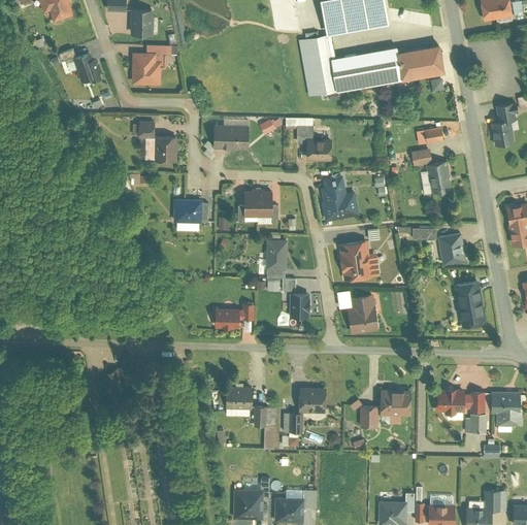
[(51,13),(54,23),(72,18),(66,0),(36,0),(42,17),(51,13)]
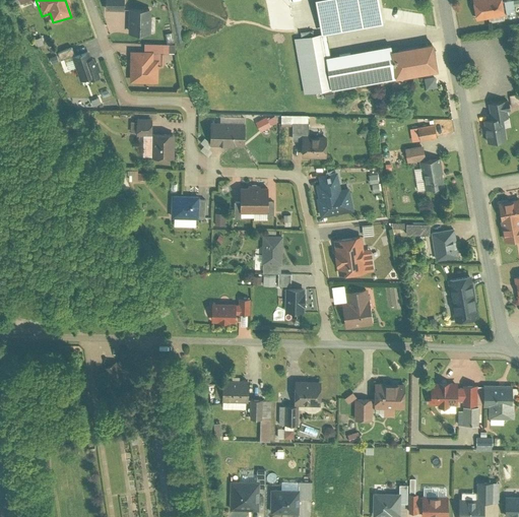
[(102,0),(102,11),(121,11),(121,0),(102,0)]
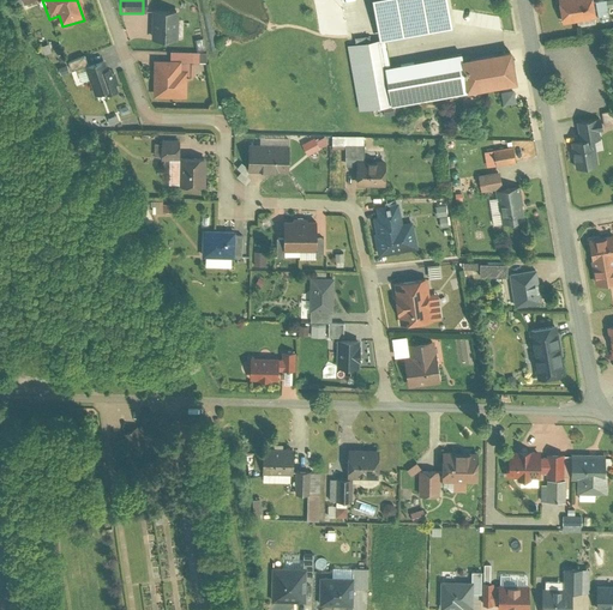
[(467,92),(461,61),(460,55),(389,68),(385,40),(452,28),(446,0),(371,0),(379,41),(347,47),(359,112),(467,92)]
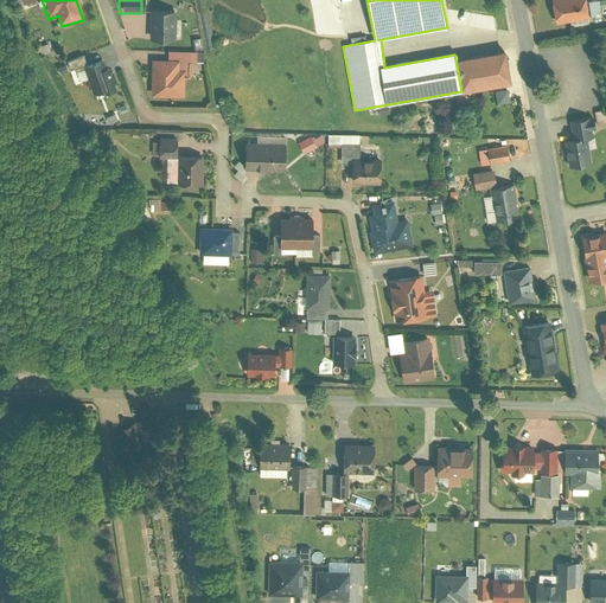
[(550,0),(556,27),(591,21),(587,0),(550,0)]
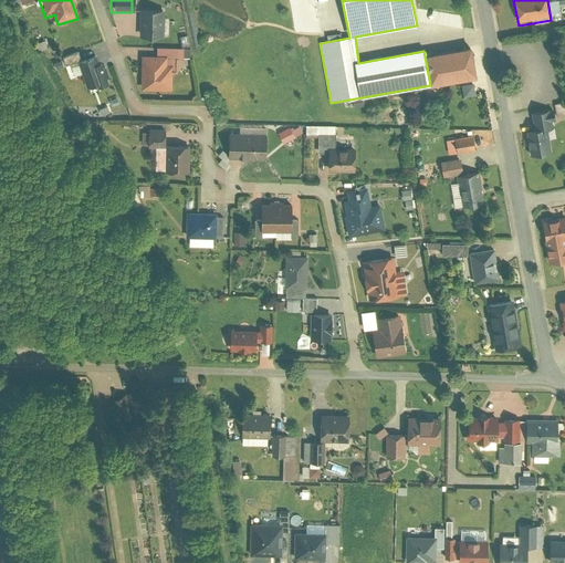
[(564,6),(564,1),(550,2),(551,17),(561,16),(560,7),(564,6)]
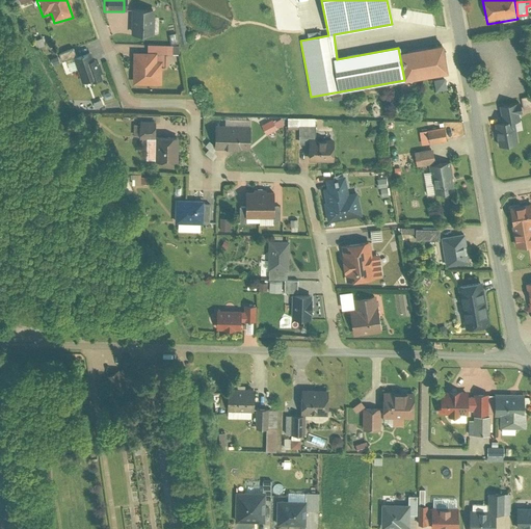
[(128,36),(153,36),(153,14),(128,12),(128,36)]
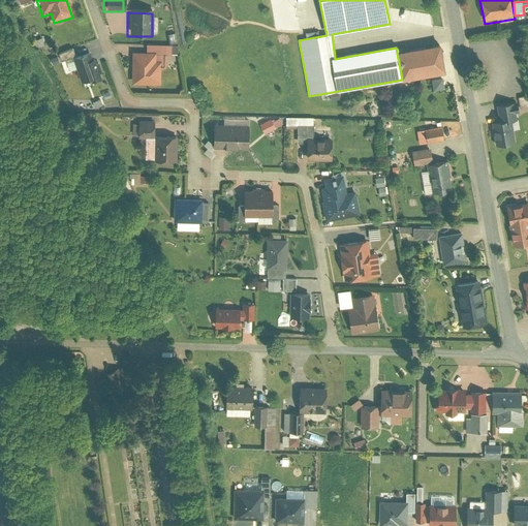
[(443,72),(439,45),(397,53),(402,80),(443,72)]
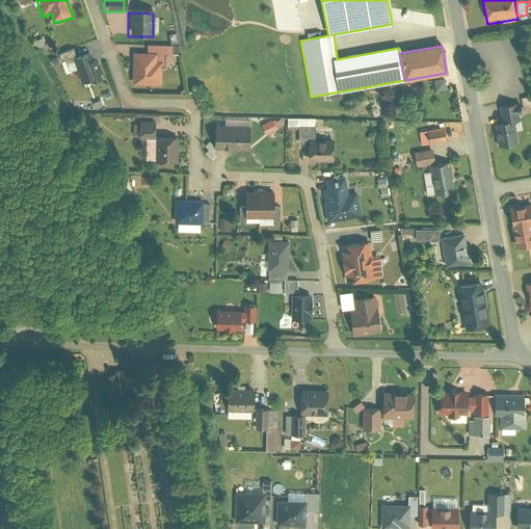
[(132,85),(161,86),(161,67),(167,67),(167,57),(174,57),(174,47),(145,47),(145,52),(133,52),(132,85)]
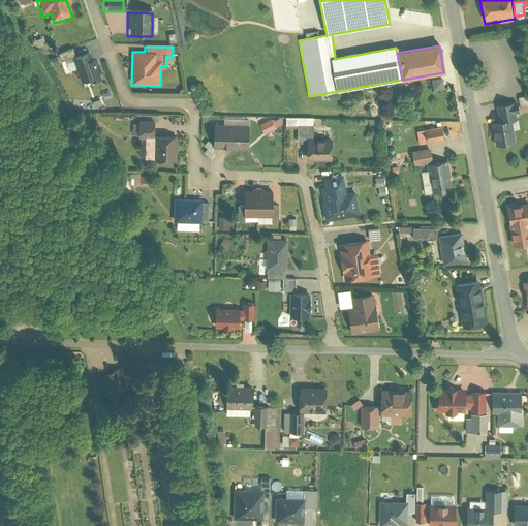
[(69,61),(82,88),(101,79),(89,52),(69,61)]
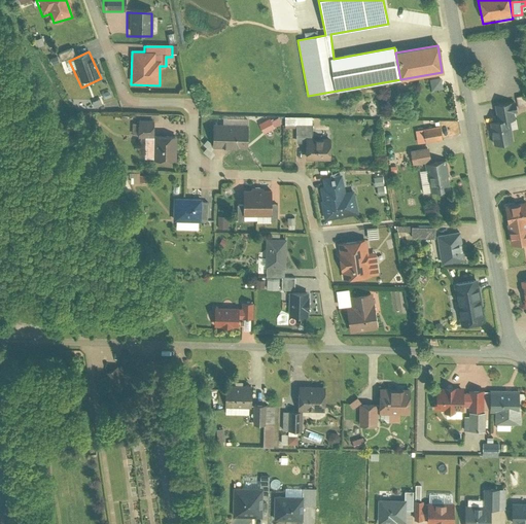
[(442,79),(430,80),(431,91),(443,90),(442,79)]
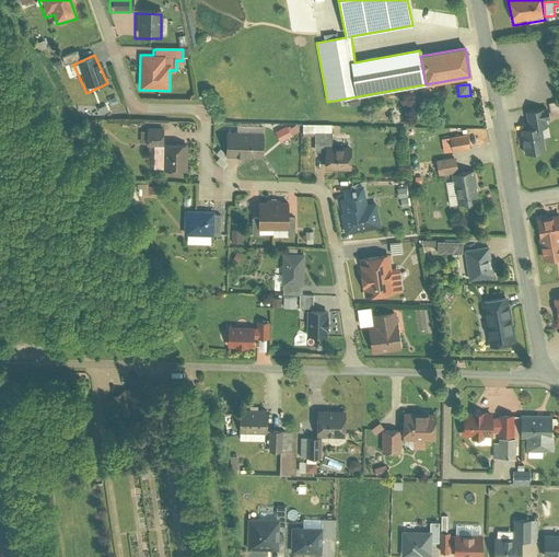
[(537,99),(538,108),(550,106),(548,96),(537,99)]
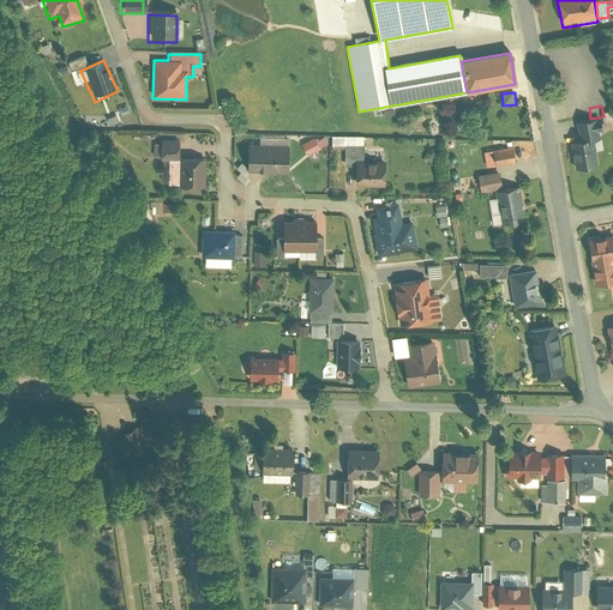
[(382,110),(383,120),(397,118),(396,109),(382,110)]
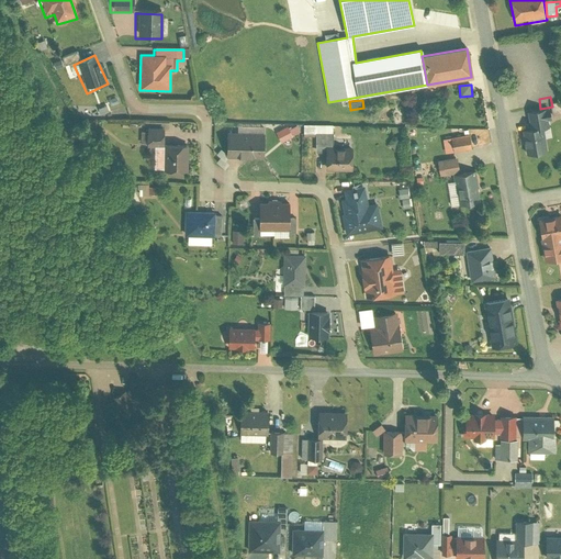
[(517,130),(523,160),(546,156),(539,122),(546,121),(545,114),(526,118),(528,127),(517,130)]
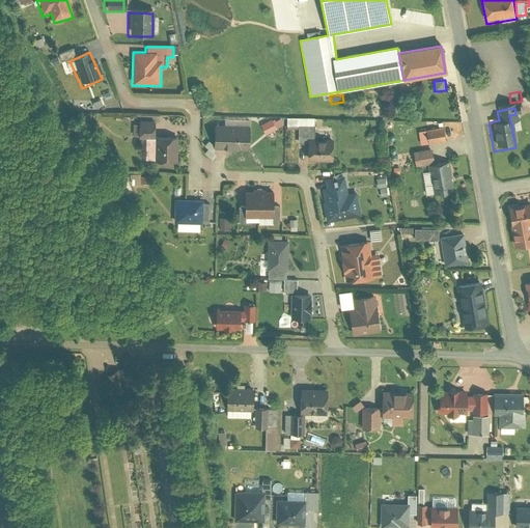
[(265,136),(284,126),(279,117),(260,128),(265,136)]
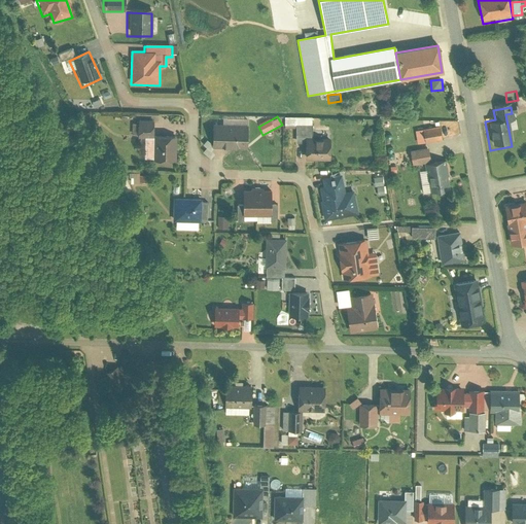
[(305,147),(305,161),(329,162),(330,141),(313,140),(314,119),(284,119),(284,130),(297,130),(296,146),(305,147)]
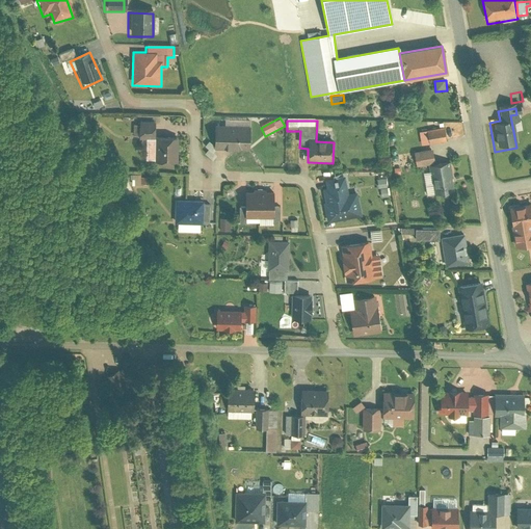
[(213,152),(249,154),(250,124),(224,122),(223,126),(214,126),(213,152)]
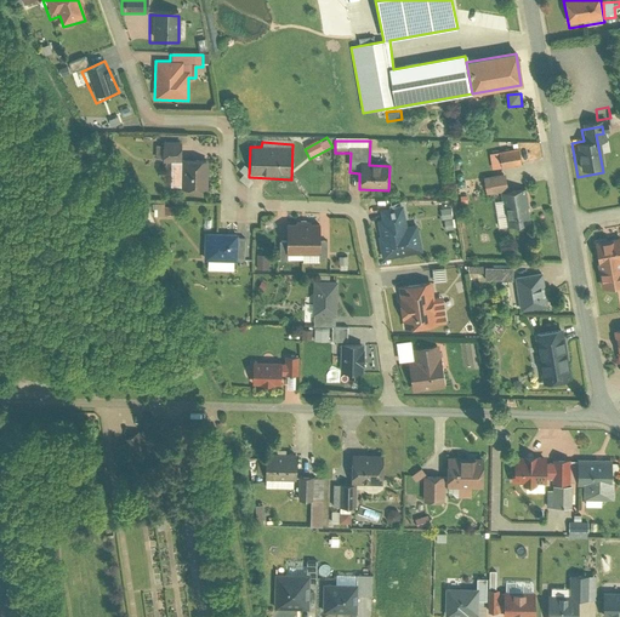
[(172,166),(172,189),(208,190),(208,161),(183,160),(183,147),(161,147),(161,166),(172,166)]
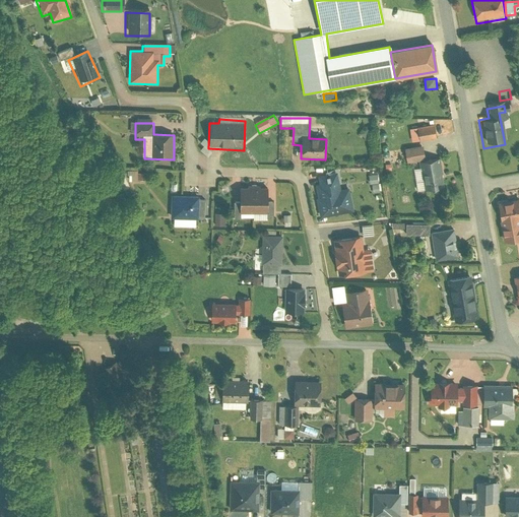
[(415,130),(417,142),(436,139),(433,126),(415,130)]
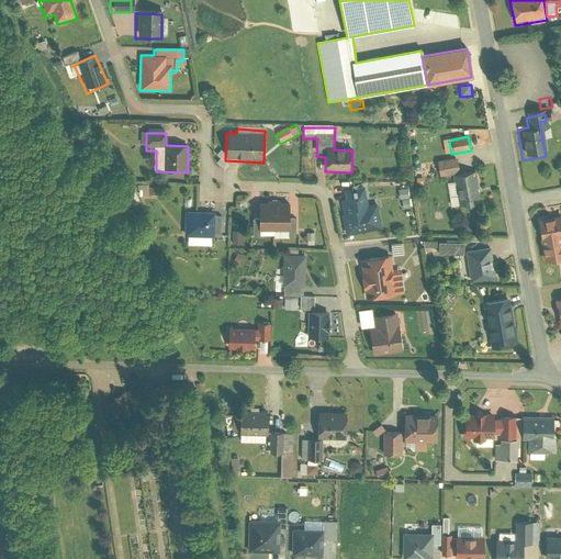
[(444,180),(447,208),(480,203),(474,168),(455,170),(453,165),(452,159),(436,161),(438,178),(448,177),(448,179),(444,180)]
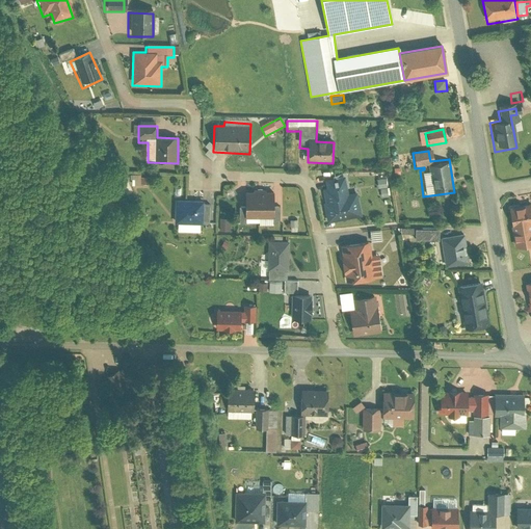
[(325,222),(364,215),(359,192),(351,193),(347,176),(325,180),(326,185),(321,186),(324,200),(321,201),(325,222)]
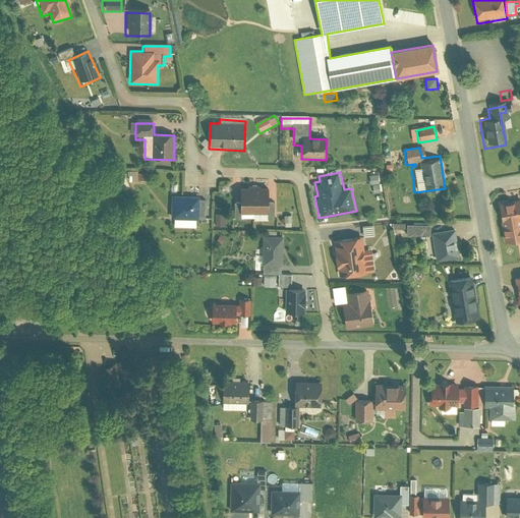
[(239,220),(239,215),(268,216),(269,189),(238,188),(238,199),(233,198),(233,219),(239,220)]
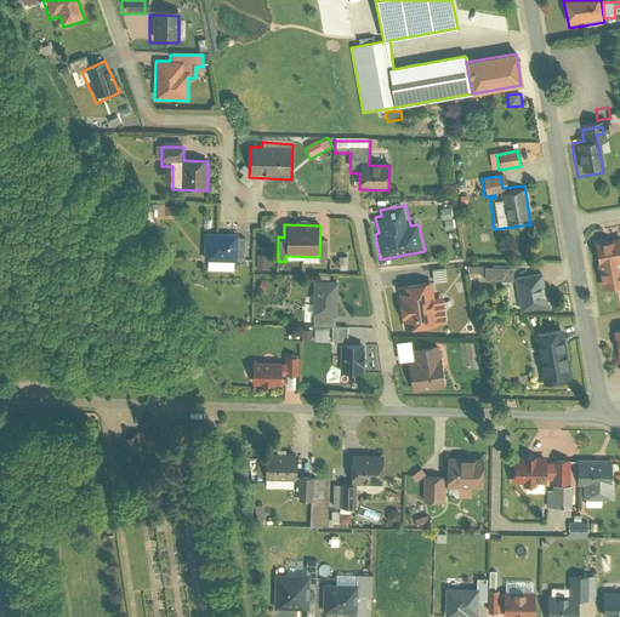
[(200,234),(199,262),(235,264),(235,261),(243,261),(244,241),(237,241),(237,235),(200,234)]
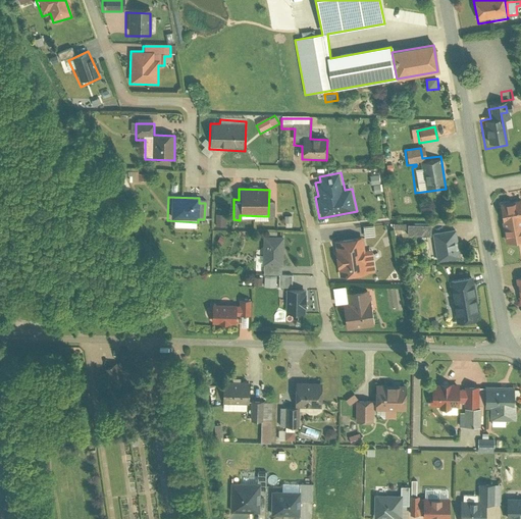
[(501,228),(504,246),(520,243),(520,223),(520,224),(519,219),(520,219),(520,207),(520,201),(496,205),(499,224),(510,222),(510,227),(501,228)]
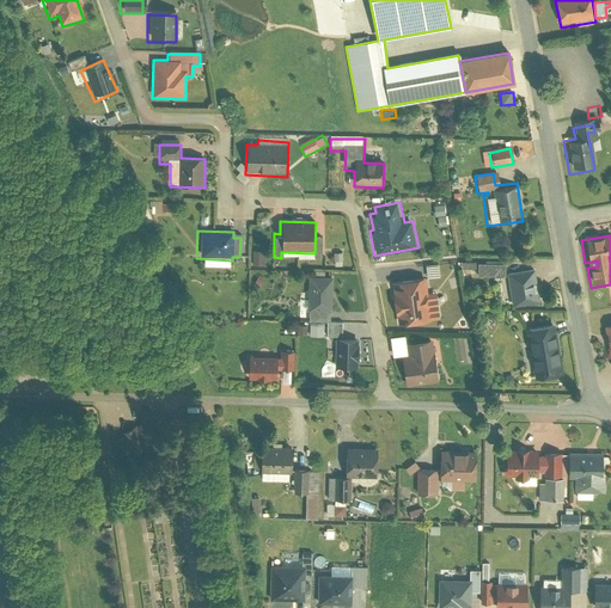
[(252,266),(264,266),(264,252),(252,252),(252,266)]
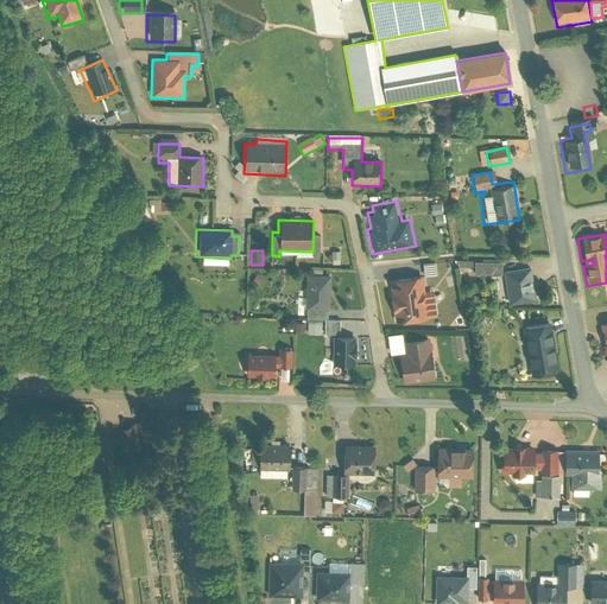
[(505,275),(506,306),(529,305),(528,272),(500,273),(499,266),(475,267),(475,277),(505,275)]
